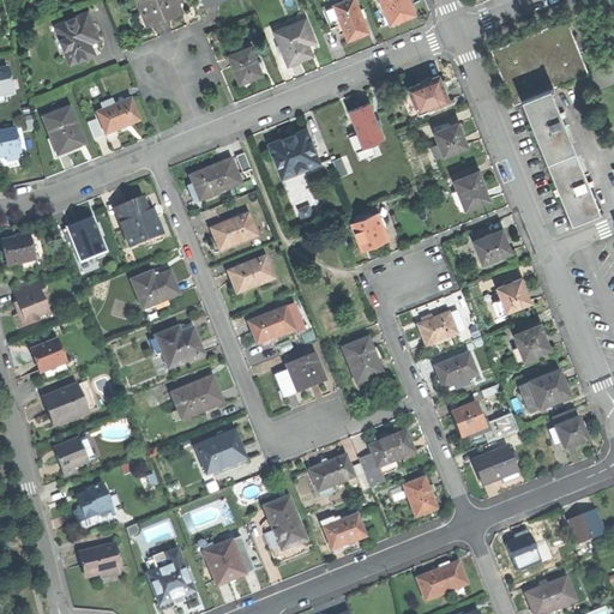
[(138,0),(149,24),(166,17),(180,11),(175,0),(176,0),(138,0)]
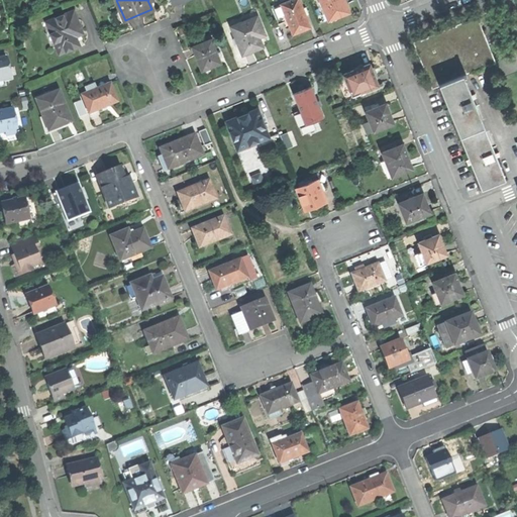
[(287,20),(292,34),(301,30),(310,26),(299,0),(289,0),(275,6),(282,22),(287,20)]
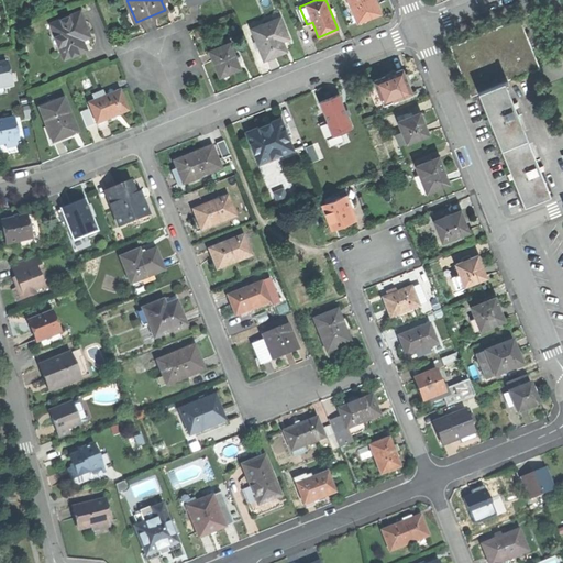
[(352,8),(359,22),(382,13),(375,0),(349,0),(350,1),(346,1),(350,9),(352,8)]
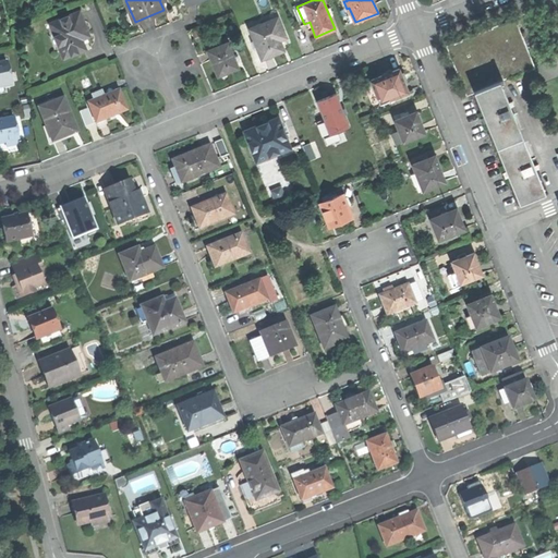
[(59,45),(64,58),(86,49),(85,45),(83,39),(91,36),(81,11),(50,23),(55,34),(49,36),(55,47),(59,45)]
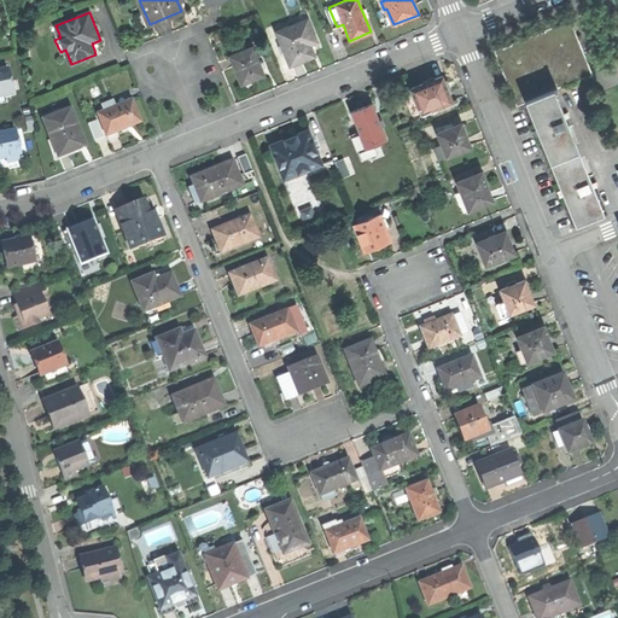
[(277,31),(290,64),(301,59),(313,56),(308,44),(316,41),(307,19),(277,31)]
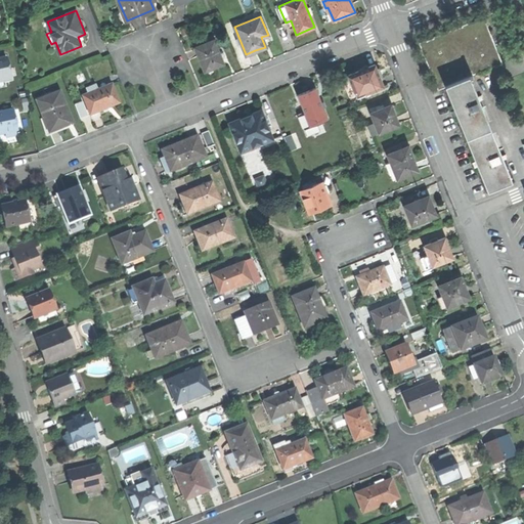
[(420,42),(439,89),(443,87),(442,86),(444,85),(473,74),(481,71),(481,72),(501,63),(482,16),(451,29),(420,42)]
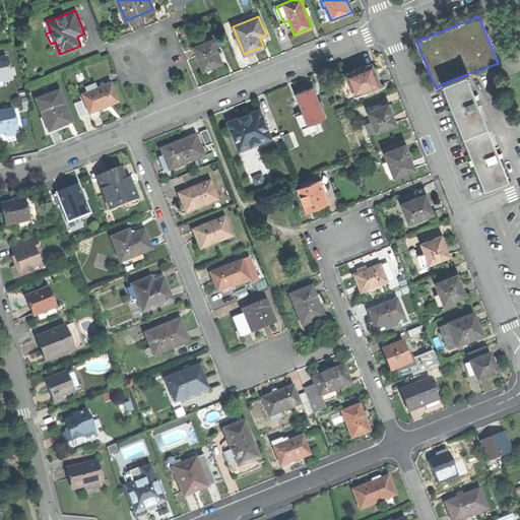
[(192,47),(202,71),(211,67),(222,63),(212,39),(192,47)]
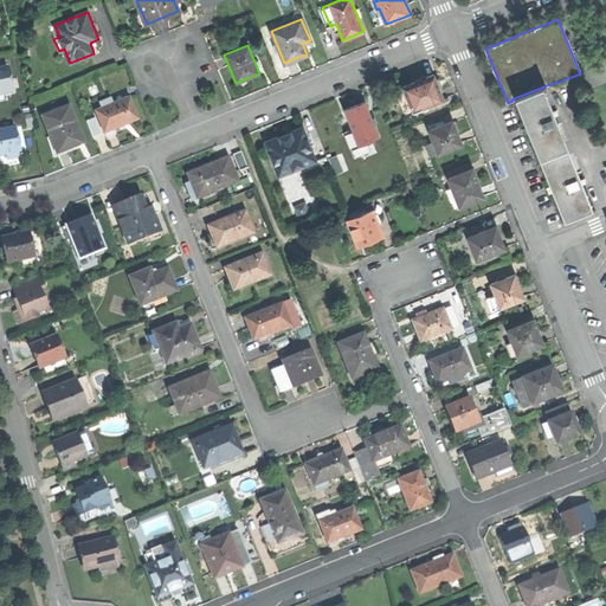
[(0,94),(12,92),(7,68),(0,69),(0,94)]
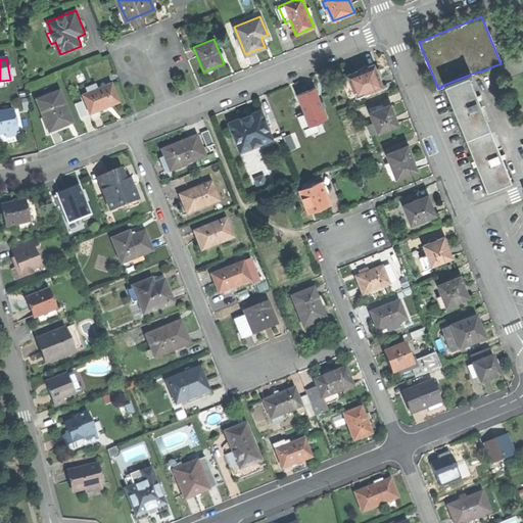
[(346,75),(355,97),(382,86),(378,75),(374,64),(346,75)]
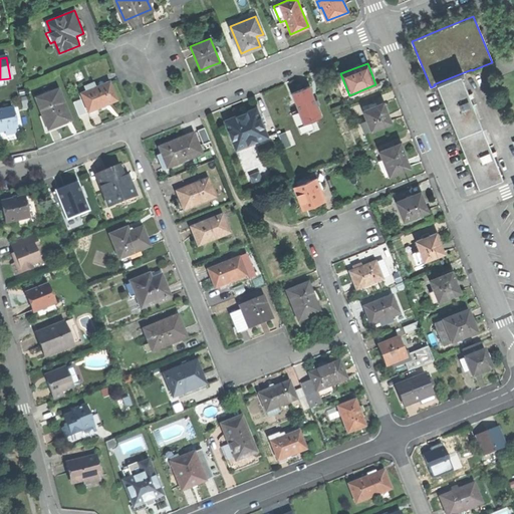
[(466,76),(464,72),(436,83),(478,187),(502,177),(462,78),(466,76)]
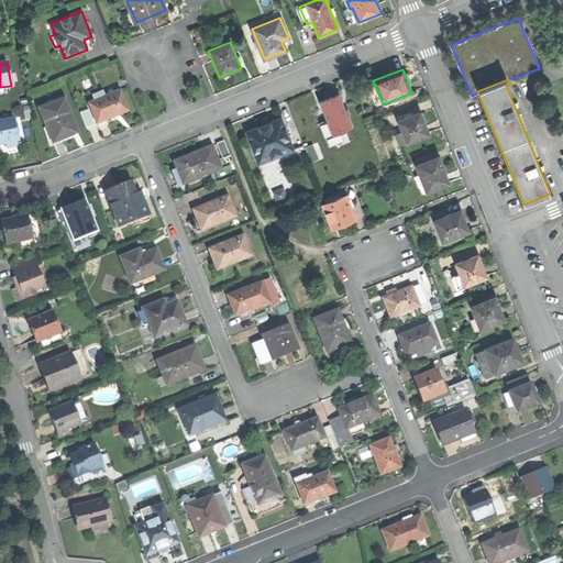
[(88,102),(96,122),(112,117),(128,110),(120,90),(105,96),(94,100),(88,102)]
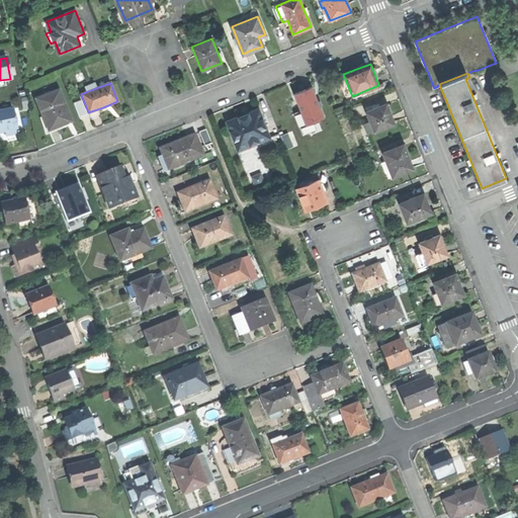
[(85,87),(86,92),(96,88),(94,83),(85,87)]
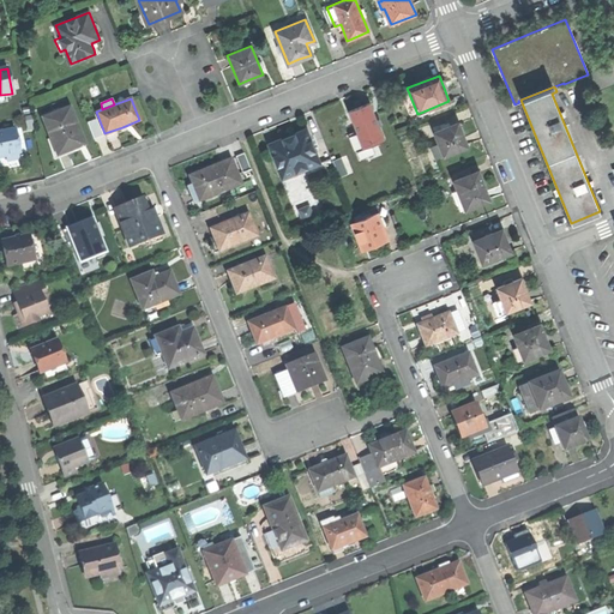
[(348,110),(363,148),(384,139),(369,102),(357,107),(348,110)]
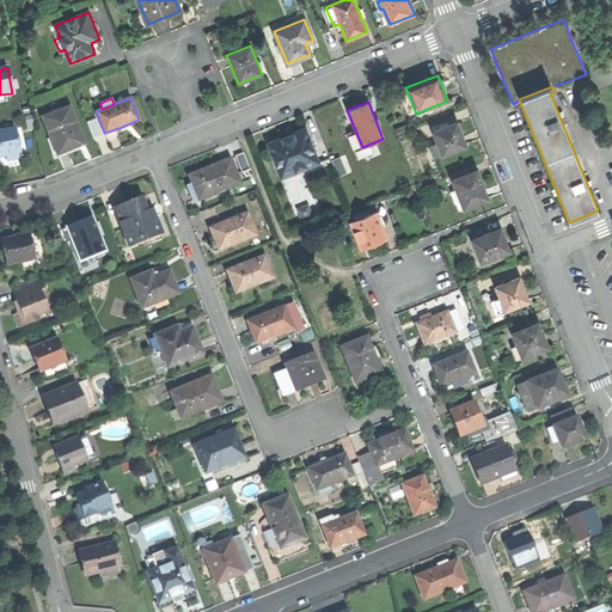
[(43,118),(57,154),(69,148),(84,144),(69,108),(43,118)]
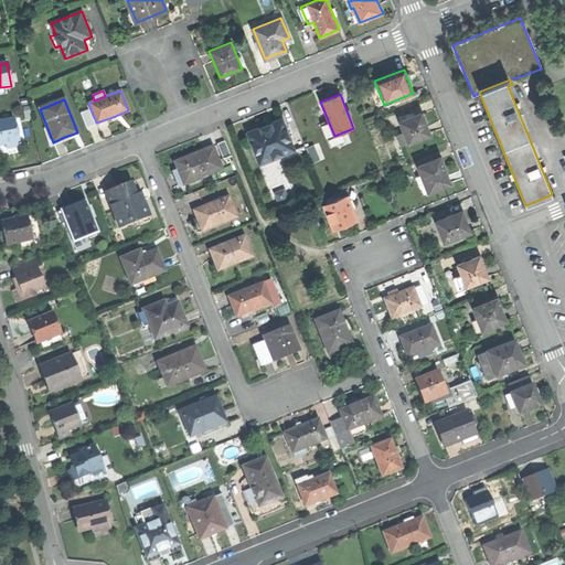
[(85,128),(94,125),(88,109),(80,113),(85,128)]
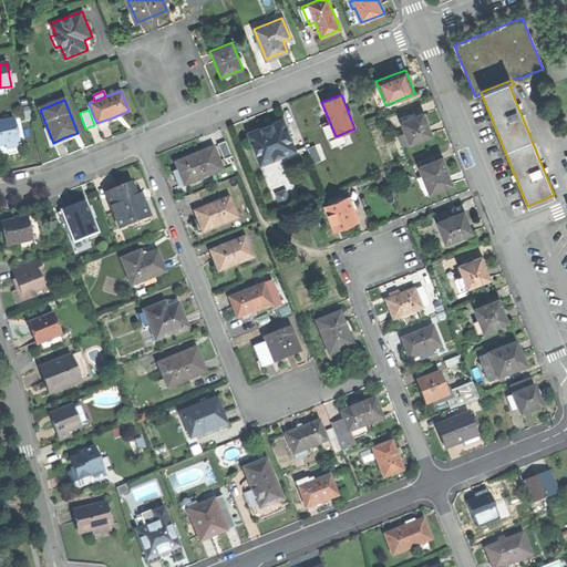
[(405,133),(410,144),(431,135),(428,125),(422,113),(401,122),(405,133)]
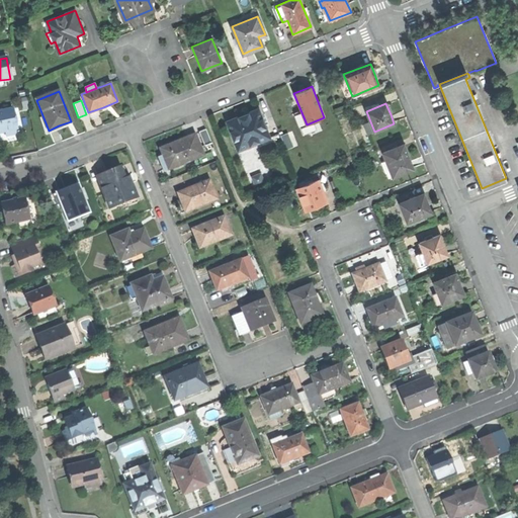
[(226,121),(238,150),(269,138),(257,108),(241,115),(226,121)]
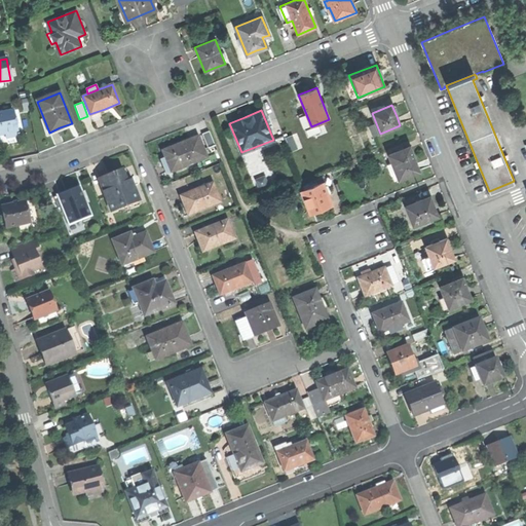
[(0,135),(17,132),(13,111),(0,113),(0,135)]
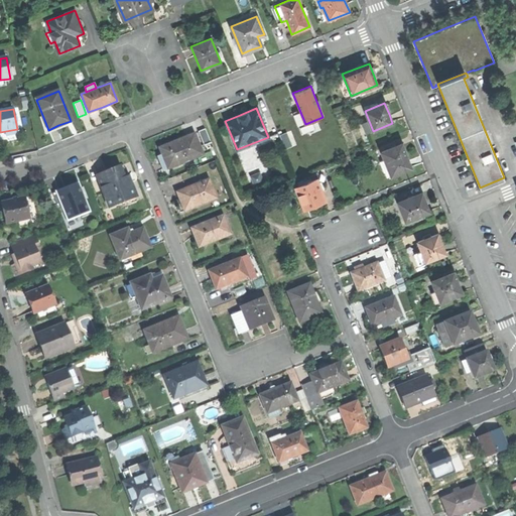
[(367,134),(373,131),(369,121),(363,124),(367,134)]
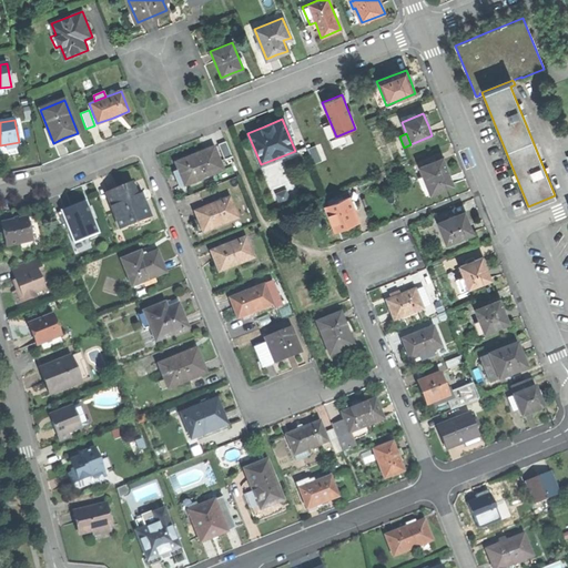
[(174,162),(183,185),(222,170),(213,146),(192,155),(174,162)]
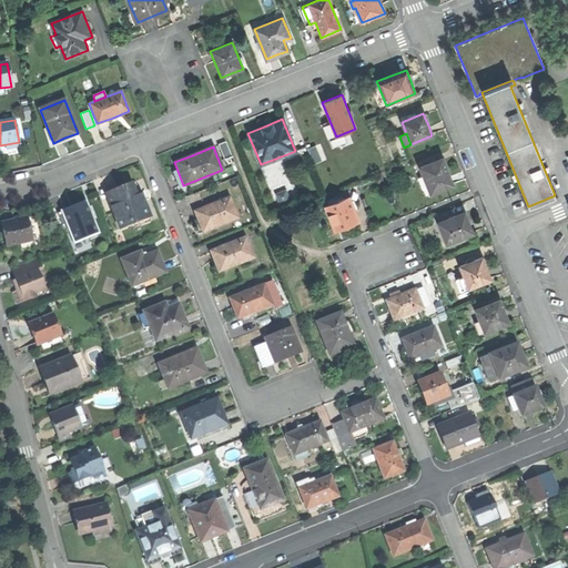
[(425,195),(453,185),(447,172),(443,158),(421,166),(423,174),(417,176),(425,195)]
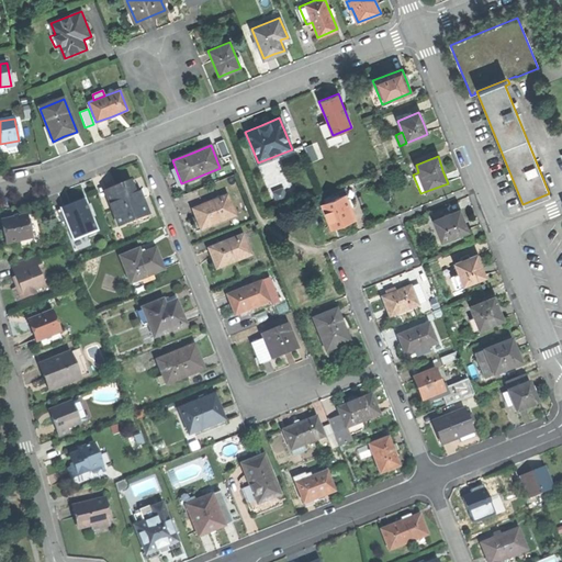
[(103,192),(117,226),(131,221),(133,225),(148,218),(139,198),(133,180),(103,192)]
